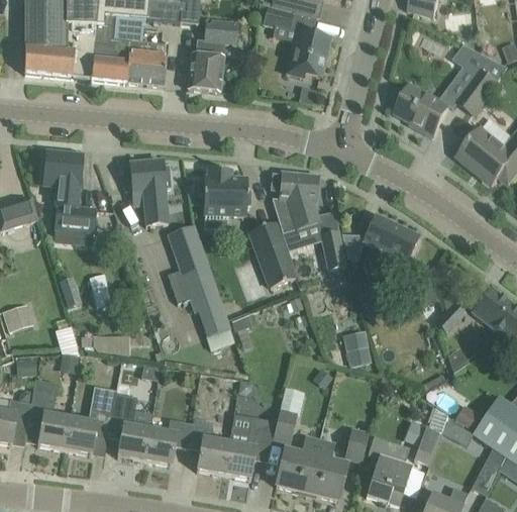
[(24,0),(27,84),(130,88),(132,47),(115,46),(116,23),(146,25),(180,26),(183,0),(24,0)]
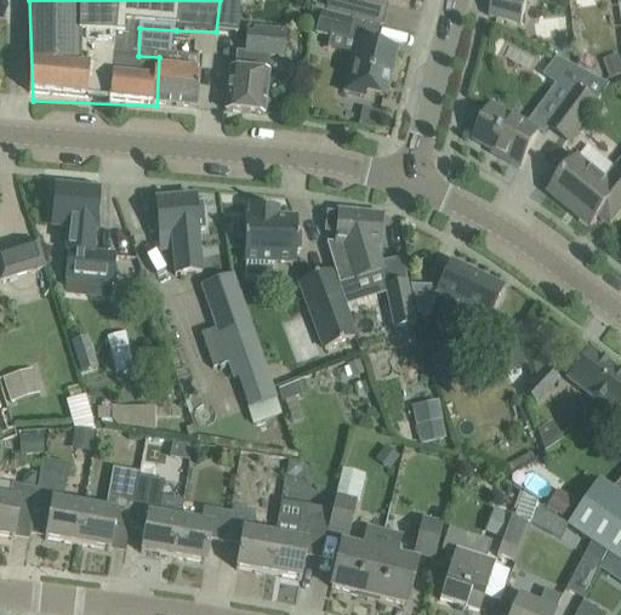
[(237,33),(240,0),(220,0),(216,32),(237,33)]
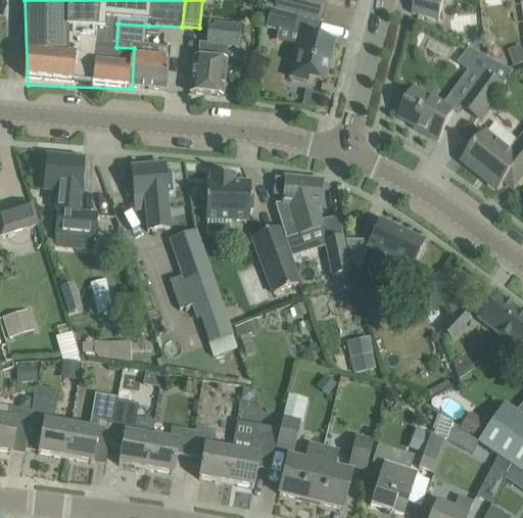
[(275,0),(274,6),(302,13),(306,0),(275,0)]
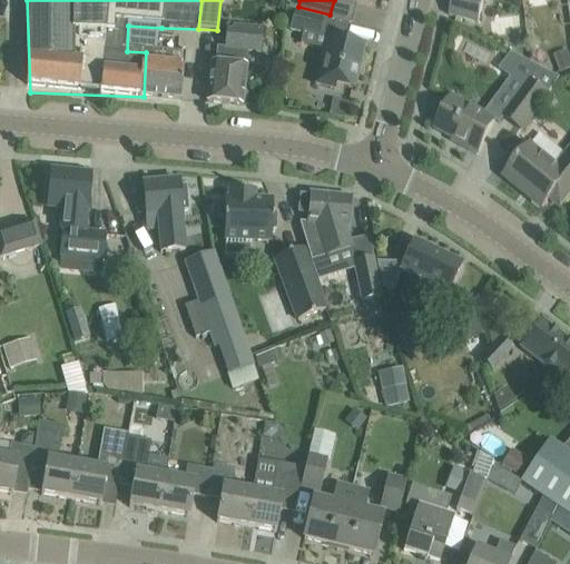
[(452,0),(450,11),(479,19),(483,0),(452,0)]
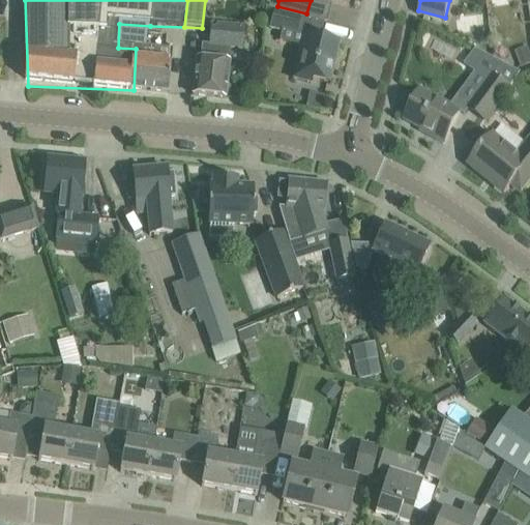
[(266,3),(264,24),(269,26),(282,28),(280,36),(300,41),(303,31),(322,35),(326,19),(306,13),(277,6),(274,5),(266,3)]
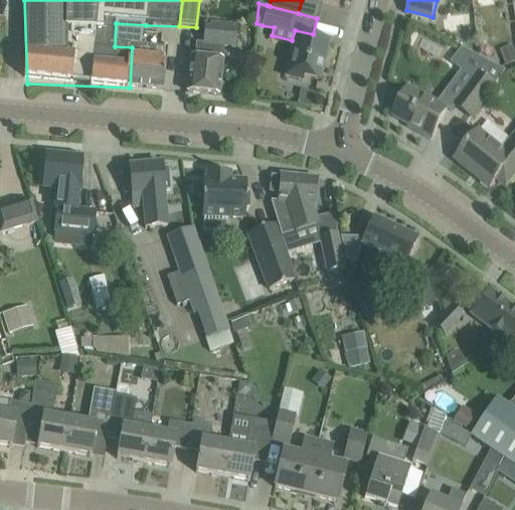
[(211,21),(204,21),(202,40),(196,39),(191,89),(218,92),(223,42),(235,44),(237,21),(211,18),(211,21)]
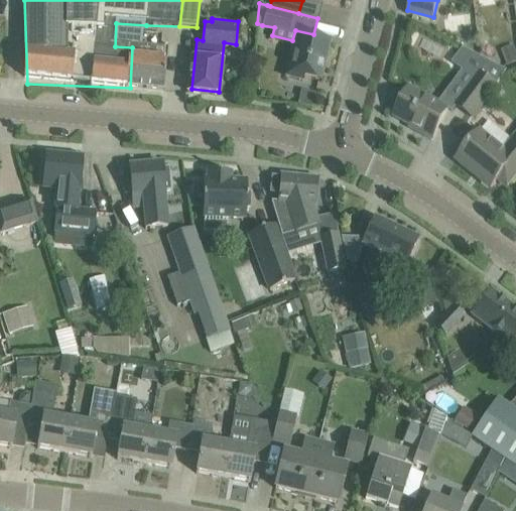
[(146,25),(116,23),(115,46),(132,47),(130,88),(169,86),(171,46),(146,45),(146,25)]
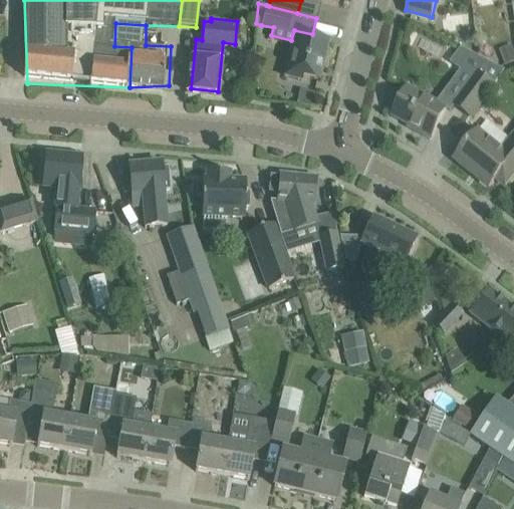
[(291,40),(284,72),(301,77),(302,73),(318,77),(328,38),(320,36),(312,34),(294,30),(291,40)]
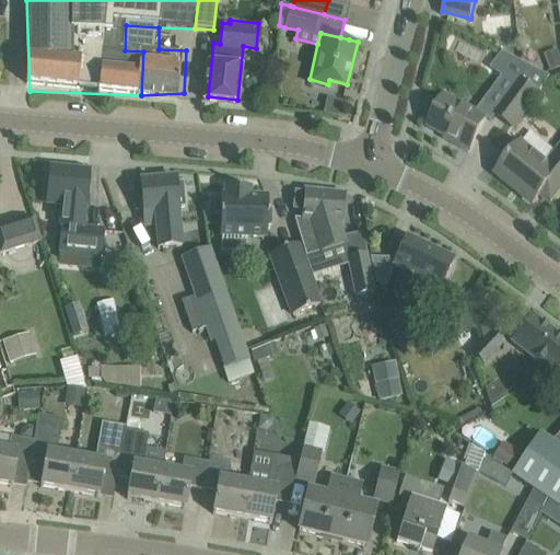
[(494,68),(514,82),(493,111),(514,127),(552,76),(504,49),(494,68)]
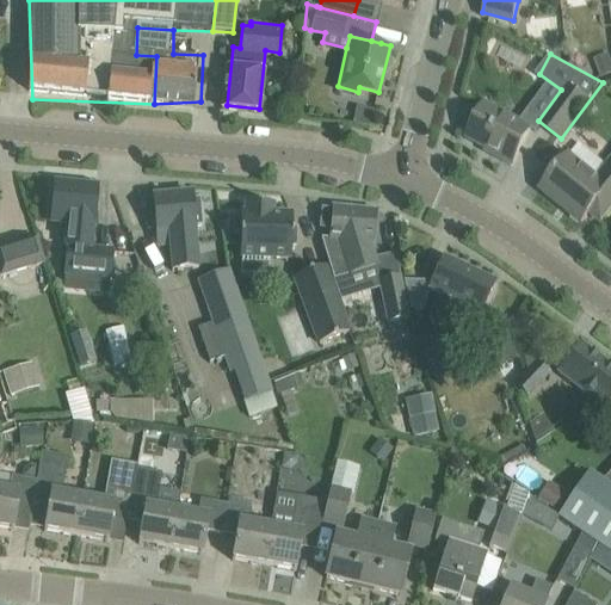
[(468,135),(498,150),(497,153),(511,161),(530,125),(486,102),(468,135)]
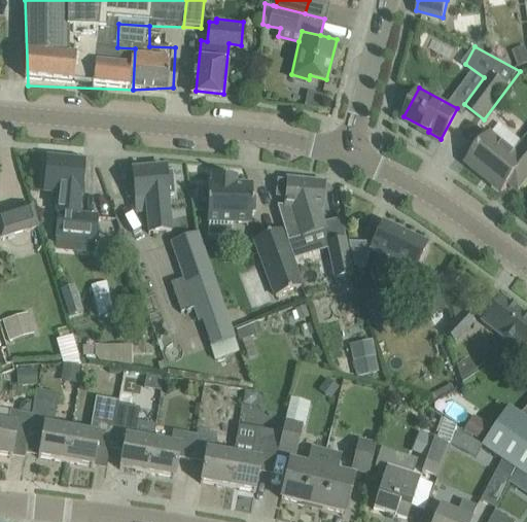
[(466,160),(501,188),(522,164),(526,168),(526,136),(525,140),(500,120),(490,133),(489,132),(466,160)]
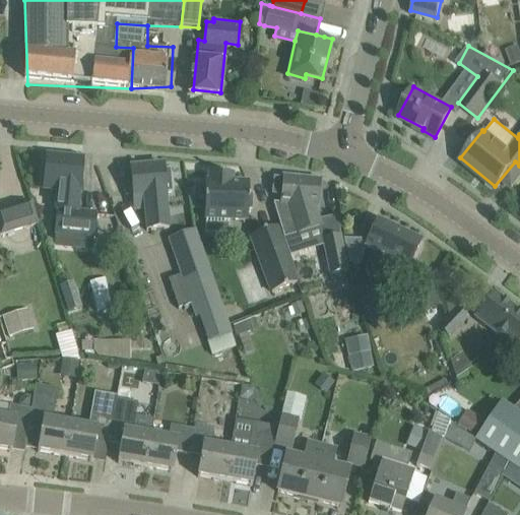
[(45,174),(44,186),(59,188),(55,229),(93,232),(95,209),(75,208),(77,189),(79,189),(81,177),(83,156),(47,153),(46,156),(45,174)]
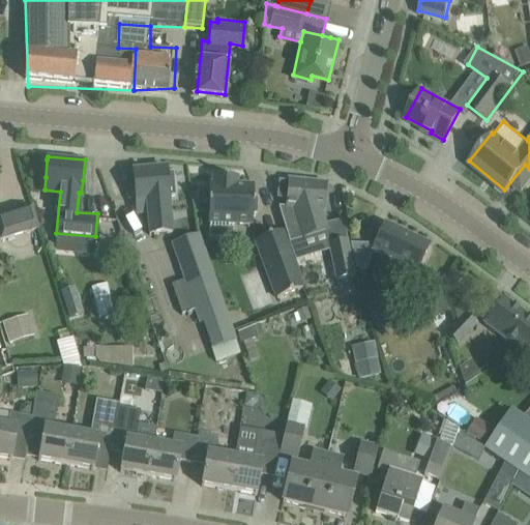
[(172,229),(169,193),(176,192),(173,169),(167,170),(166,165),(134,168),(137,200),(138,212),(147,211),(148,216),(152,215),(153,232),(172,229)]
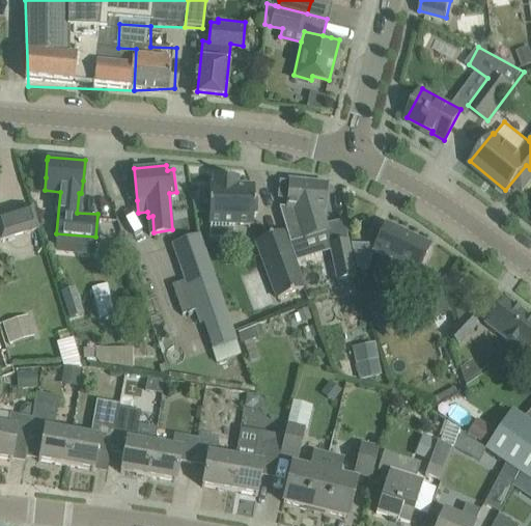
[(208,199),(208,220),(252,222),(253,211),(257,211),(257,195),(253,195),(254,185),(236,184),(236,175),(214,174),(214,184),(210,183),(210,186),(203,186),(203,199),(208,199)]
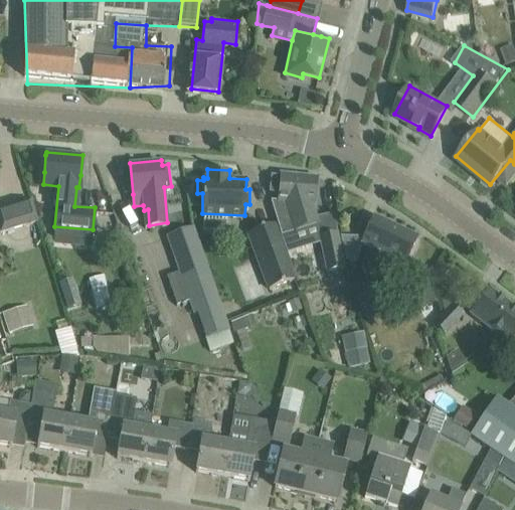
[(272,174),(270,189),(279,190),(278,199),(271,198),(281,232),(319,221),(320,221),(318,214),(315,203),(316,195),(318,175),(281,171),(280,175),(272,174)]
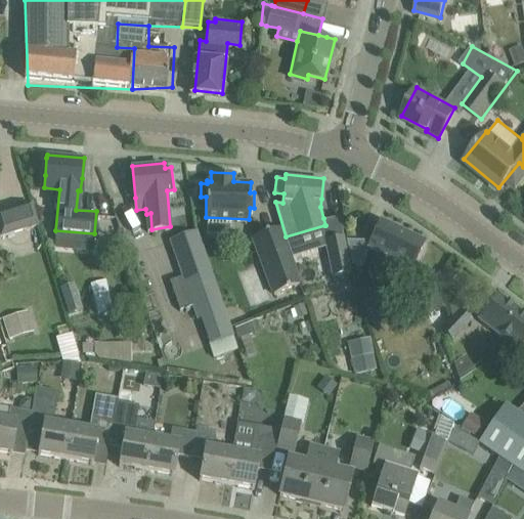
[(0,234),(20,228),(39,223),(32,200),(12,205),(0,208),(0,234)]
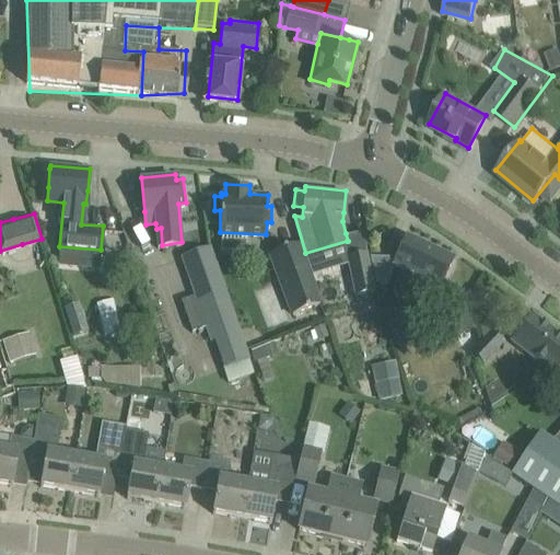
[(401,265),(393,281),(398,300),(412,296),(415,301),(430,297),(450,307),(459,287),(443,279),(445,275),(454,255),(407,232),(397,252),(396,255),(393,261),(401,265)]
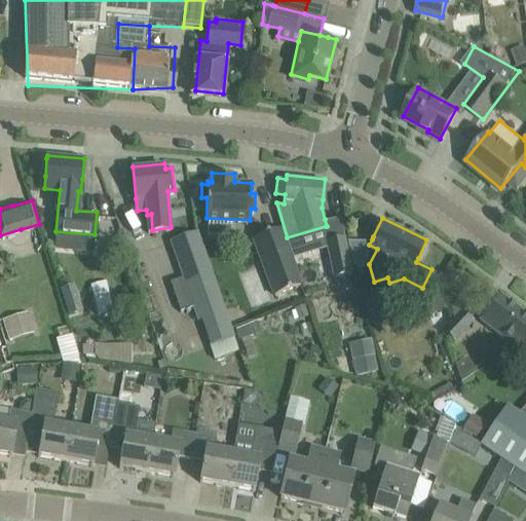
[(275,293),(303,284),(282,226),(254,236),(275,293)]
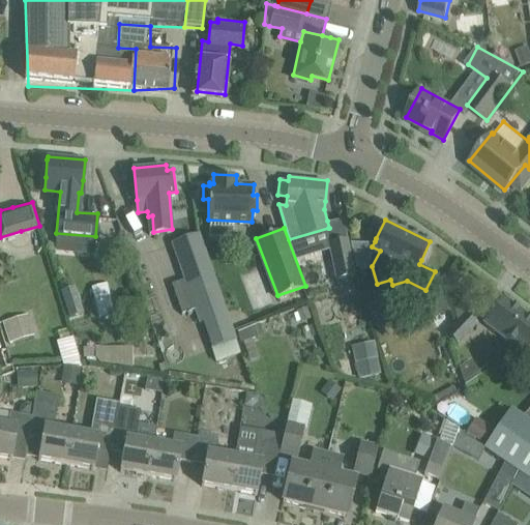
[(199,229),(170,240),(183,276),(195,307),(199,320),(202,319),(228,311),(199,229)]
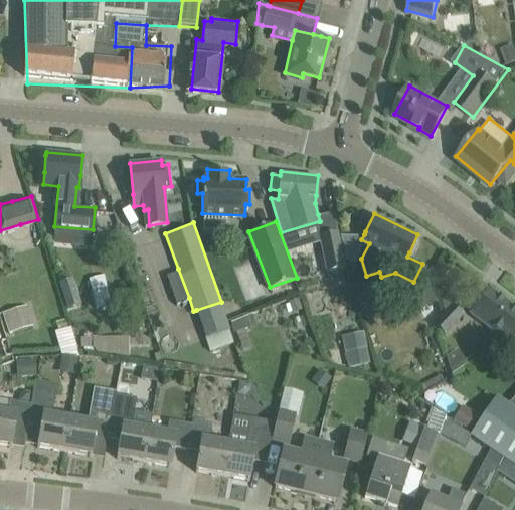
[(322,232),(320,233),(327,268),(346,264),(339,228),(338,229),(322,232)]
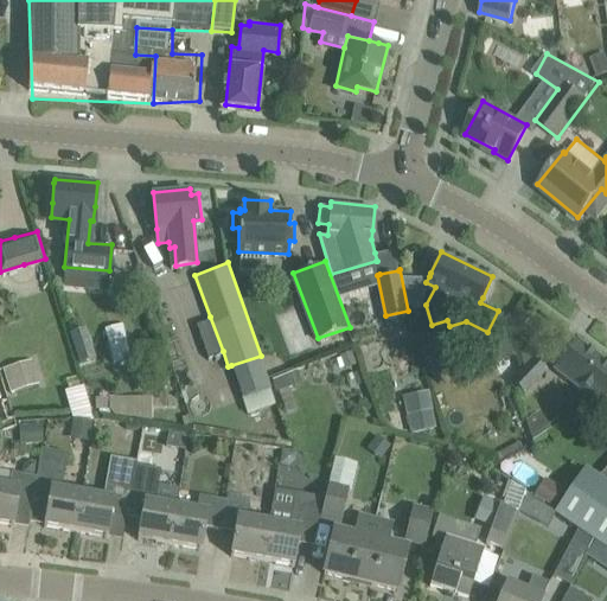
[(84,327),(69,332),(78,360),(94,356),(84,327)]
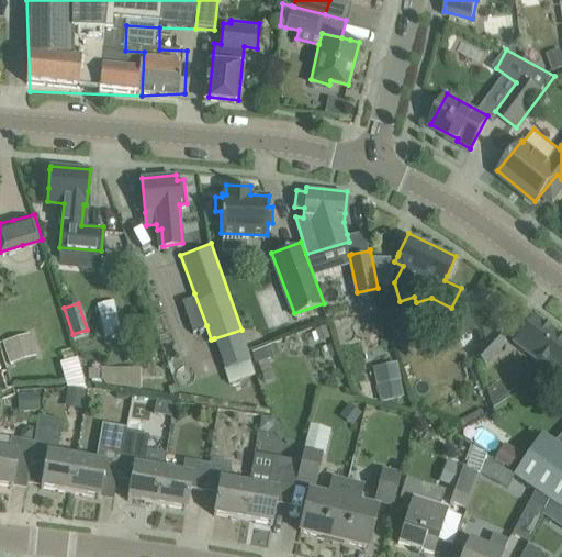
[(526,371),(544,387),(555,372),(561,364),(561,334),(534,312),(513,338),(537,358),(526,371)]
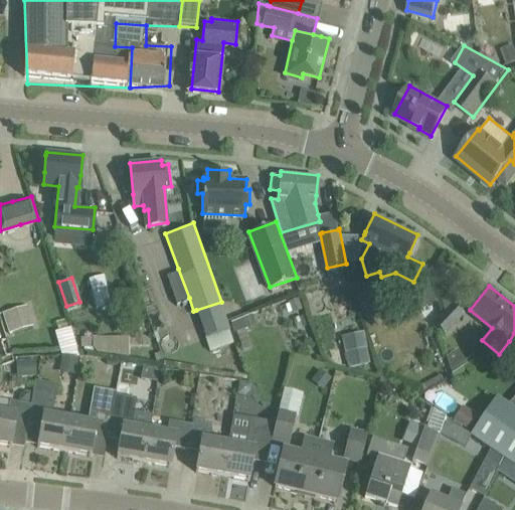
[(384,292),(367,297),(370,308),(387,304),(384,292)]
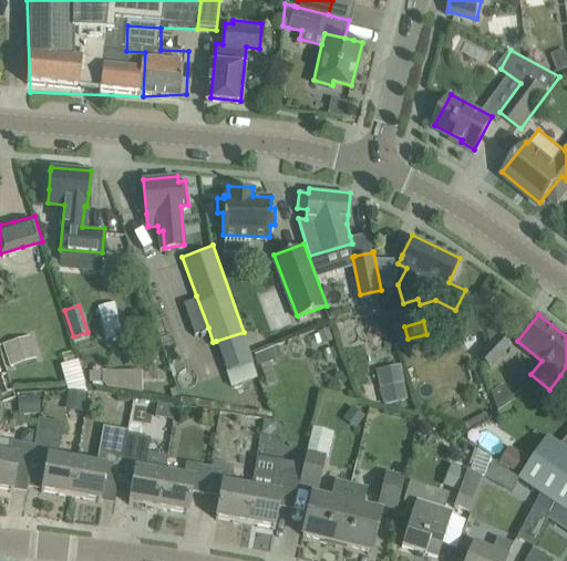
[(10,365),(37,356),(29,332),(2,342),(10,365)]
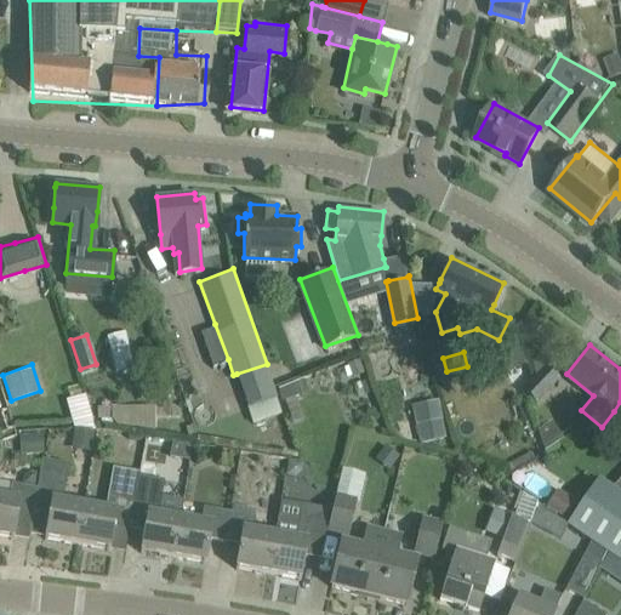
[(536,399),(559,375),(547,364),(524,388),(536,399)]
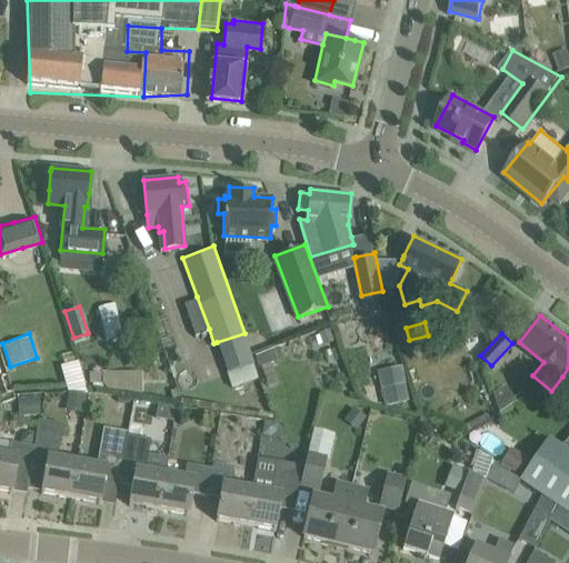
[(271,361),(282,355),(278,343),(255,353),(266,384),(278,381),(271,361)]
